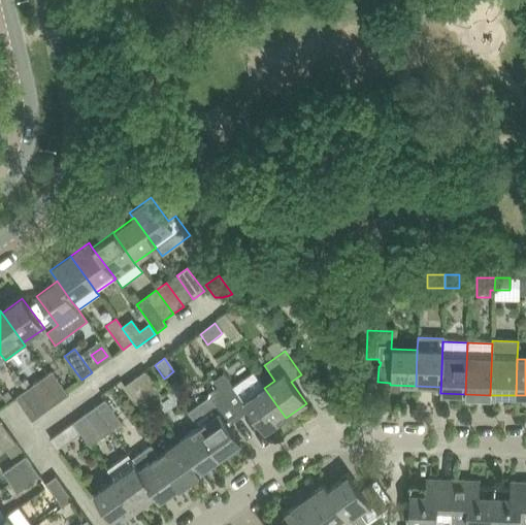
[(52,372),(41,380),(58,403),(68,396),(52,372)]
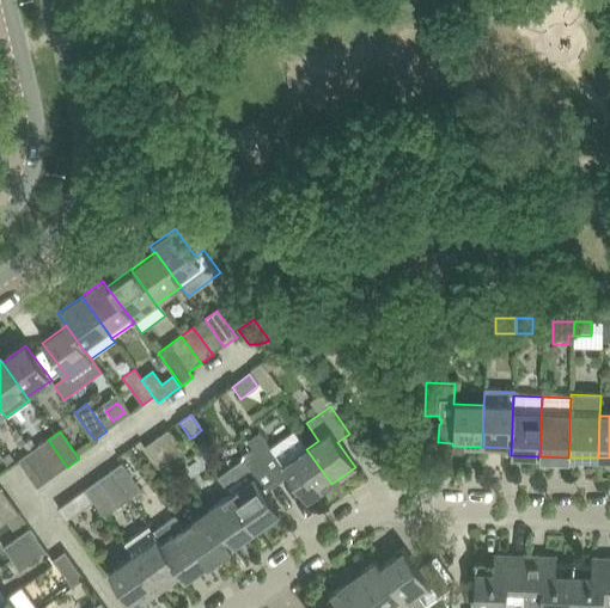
[(169,431),(157,440),(176,466),(188,458),(169,431)]
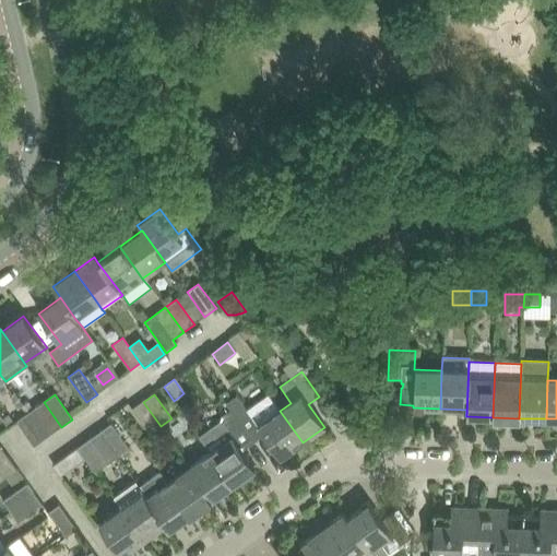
[(235,398),(226,404),(230,411),(253,444),(264,436),(281,458),(303,442),(280,411),(269,394),(268,395),(246,411),(236,397),(235,398)]
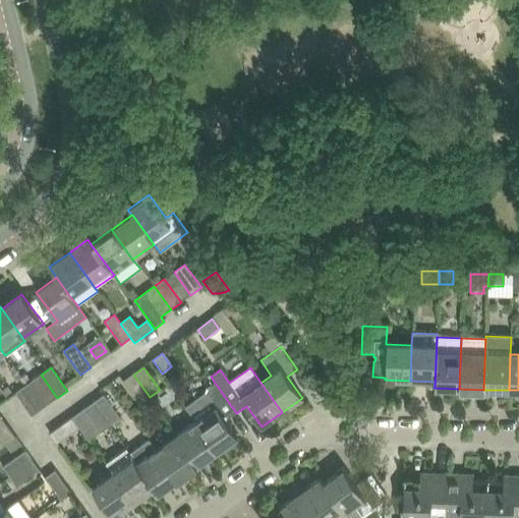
[(41,375),(31,382),(48,405),(57,398),(41,375)]
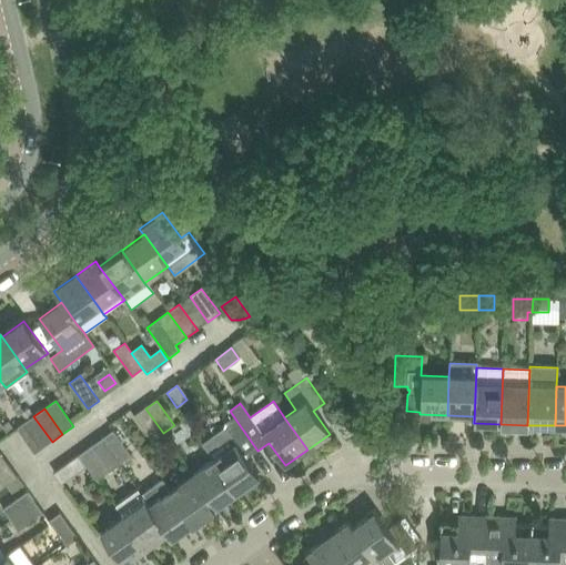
[(163,433),(145,409),(134,416),(152,441),(163,433)]
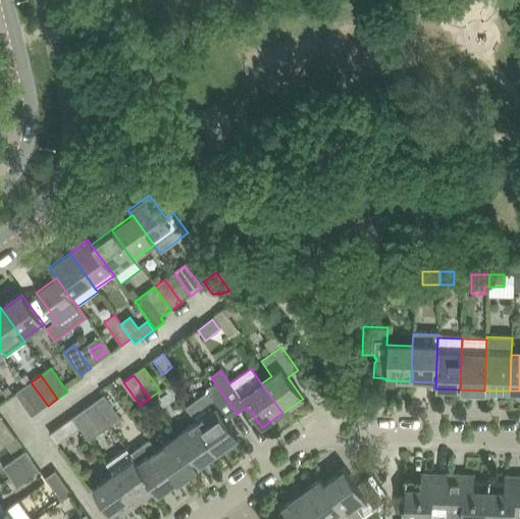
[(48,406),(31,382),(15,394),(32,417),(48,406)]
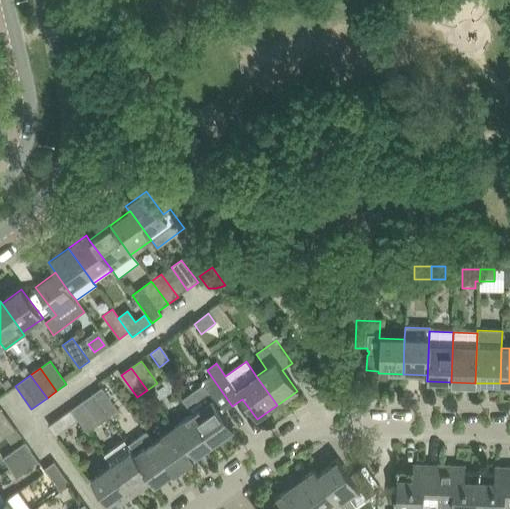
[(182,399),(181,400),(191,415),(193,414),(214,443),(234,429),(222,413),(232,406),(211,376),(203,382),(202,381),(201,384),(200,387),(199,389),(199,392),(199,395),(182,399)]
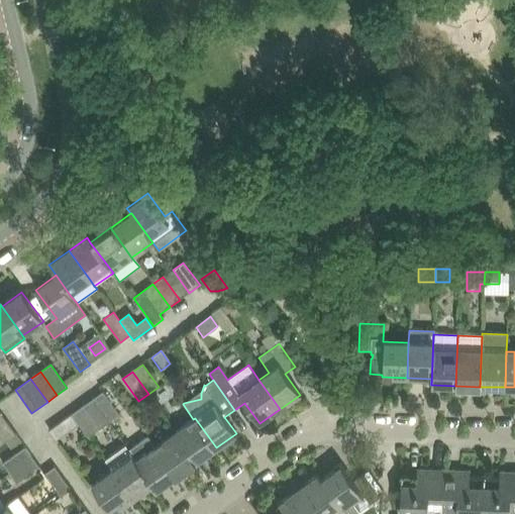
[(102,392),(92,400),(109,422),(119,415),(102,392)]
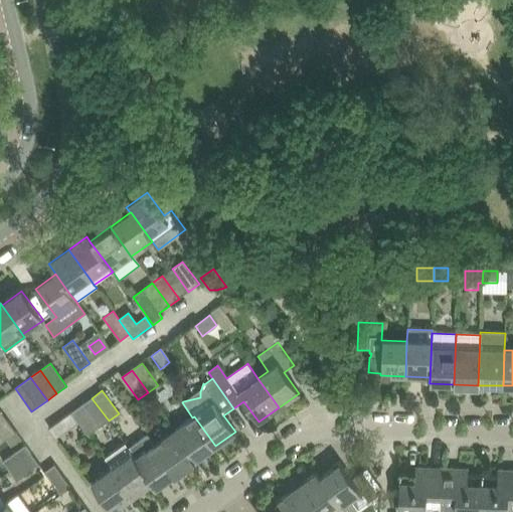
[(109,420),(92,398),(81,405),(99,429),(109,420)]
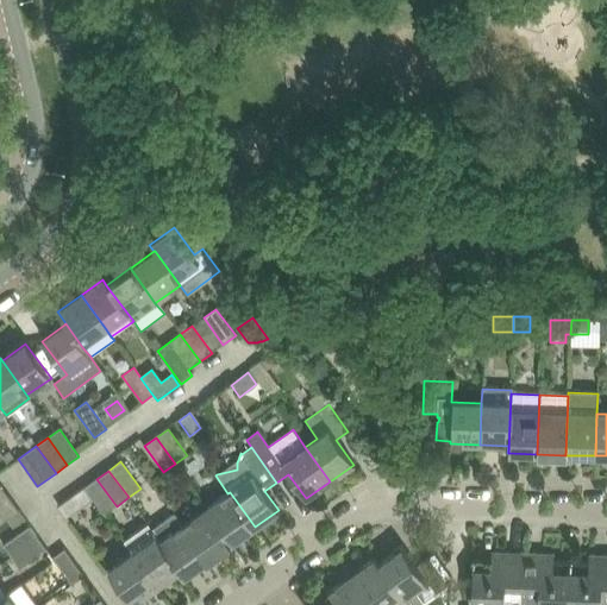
[(0,508),(11,500),(2,489),(0,490),(0,508)]
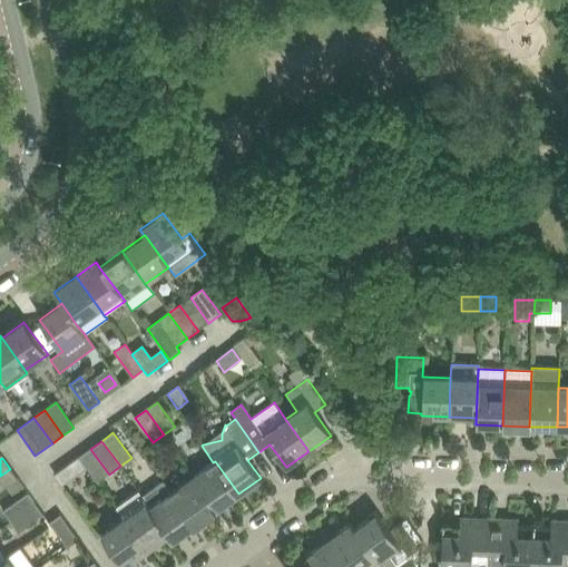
[(87,468),(79,458),(54,476),(61,487),(87,468)]
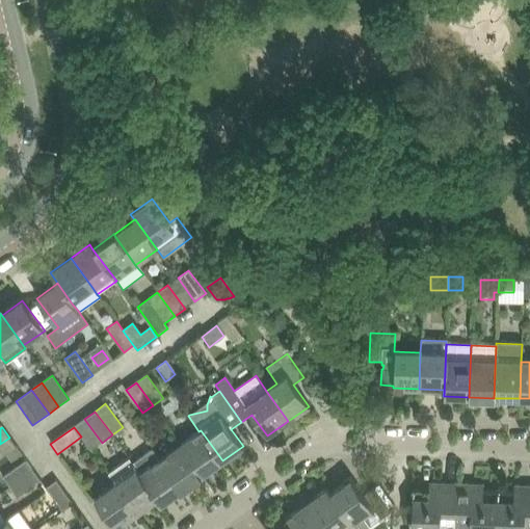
[(201,430),(180,445),(202,475),(222,460),(201,430)]
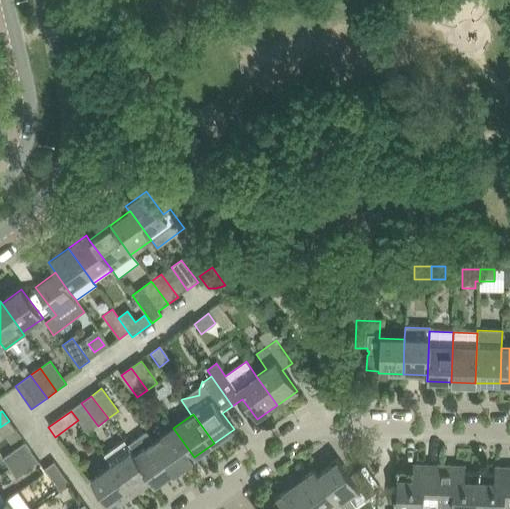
[(9,421),(0,427),(0,441),(4,439),(16,431),(9,421)]
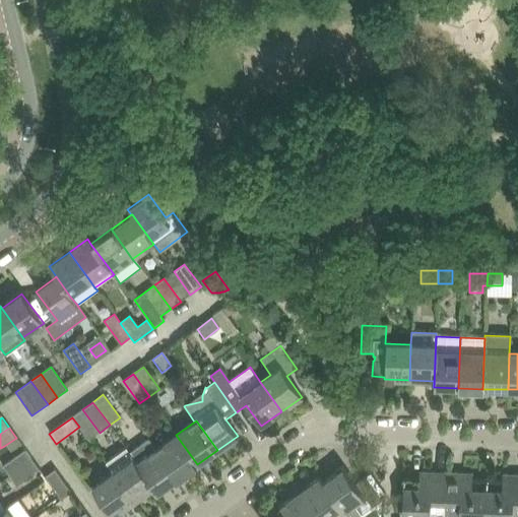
[(176,435),(156,449),(177,478),(197,464),(176,435)]
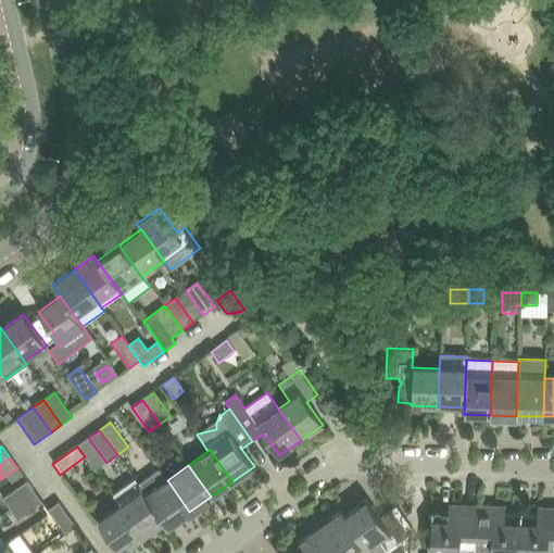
[(17,468),(4,477),(11,485),(23,476),(17,468)]
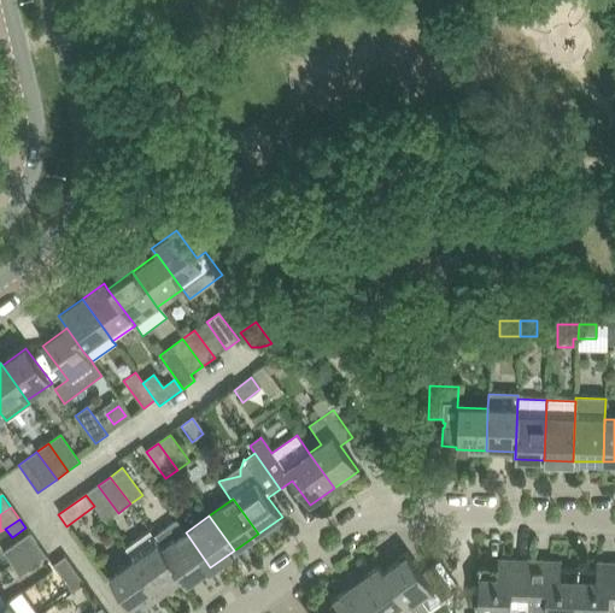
[(177,520),(153,538),(182,579),(187,585),(210,567),(186,532),(177,520)]
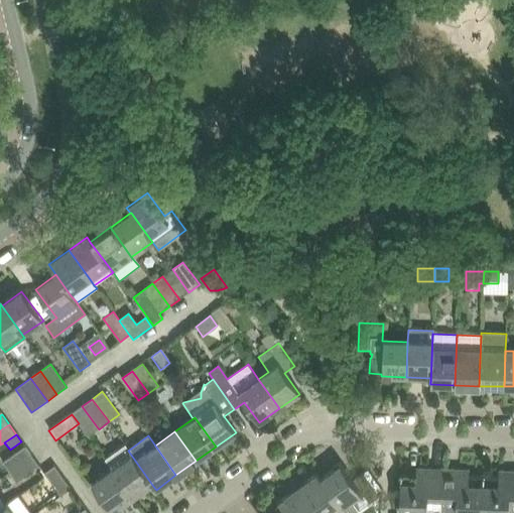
[(124,445),(105,460),(112,470),(133,499),(152,485),(128,451),(124,445)]
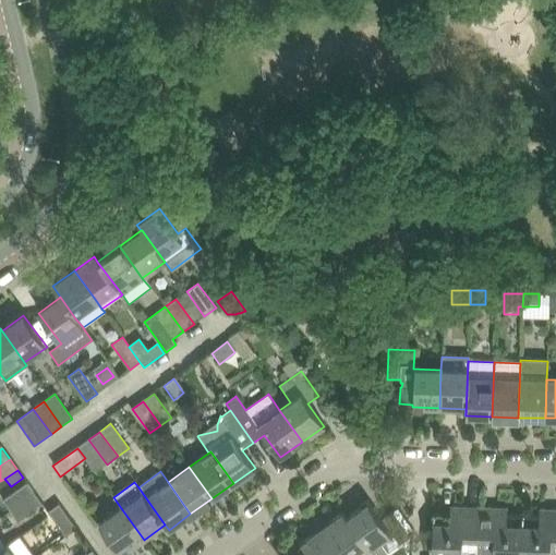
[(2,502),(10,513),(35,494),(27,483),(2,502)]
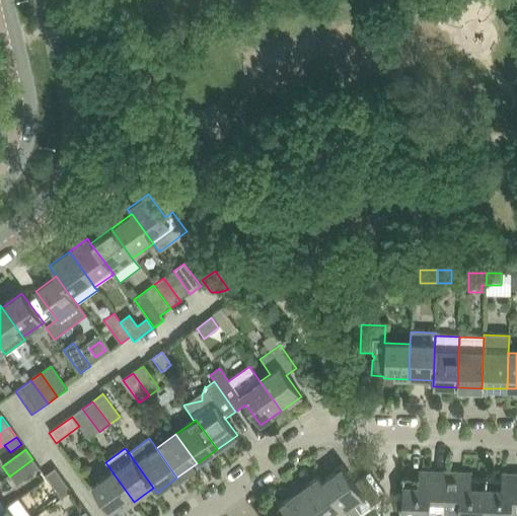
[(32,459),(9,476),(16,486),(40,469),(32,459)]
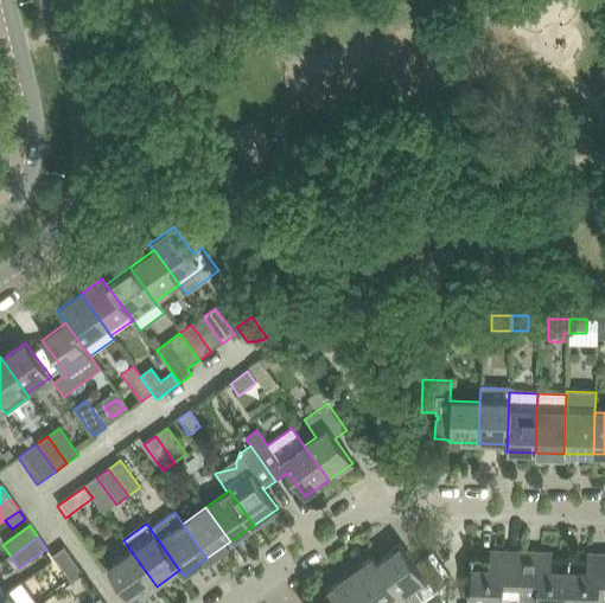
[(377,562),(377,563),(406,602),(419,602),(433,592),(446,584),(426,557),(414,565),(401,546),(377,562)]
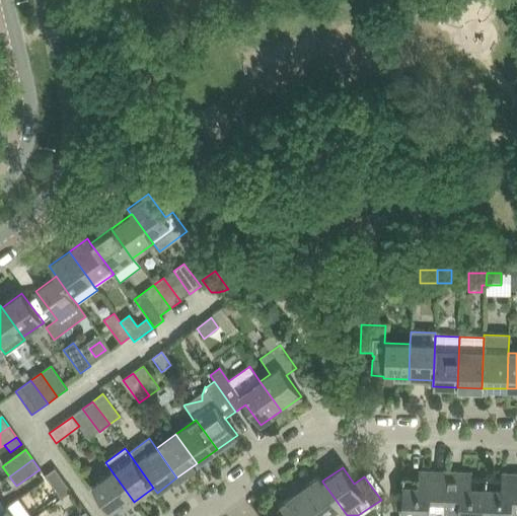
[(55,469),(45,476),(61,500),(71,492),(55,469)]
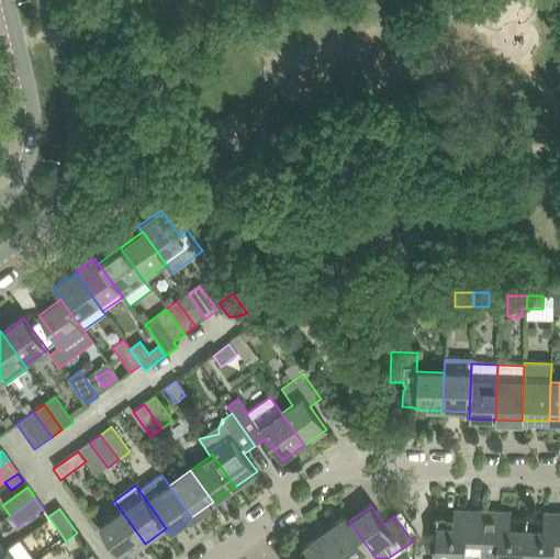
[(145,544),(122,512),(100,527),(121,558),(123,558),(145,544)]
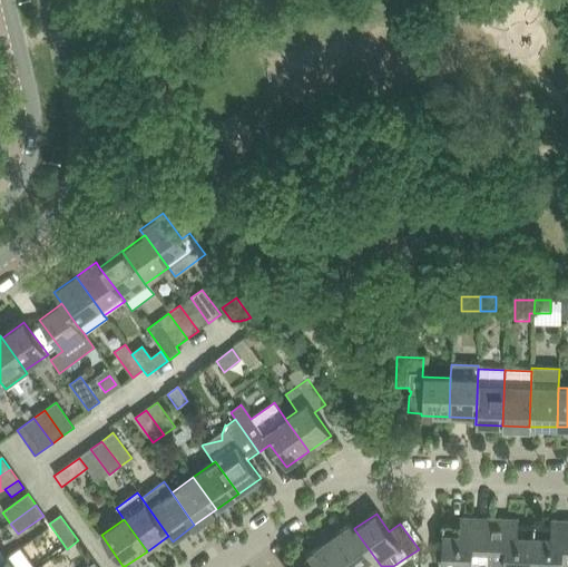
[(471,550),(487,550),(488,520),(459,519),(459,525),(441,525),(440,565),(470,566),(471,550)]
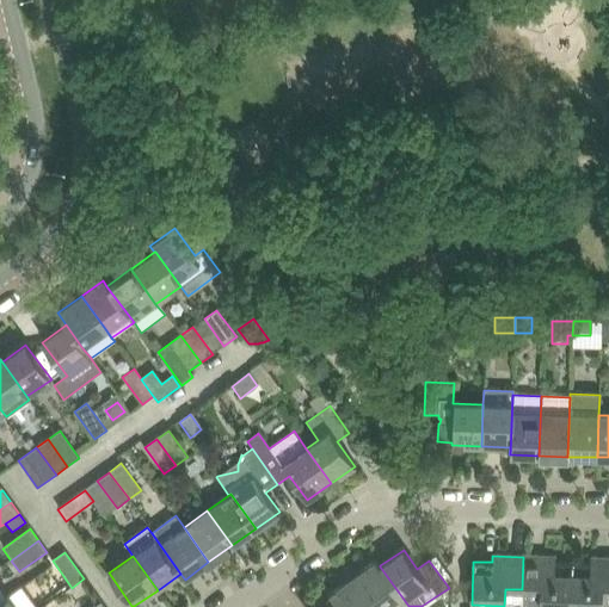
[(570,606),(571,565),(554,564),(554,558),(523,557),(522,589),(521,606),(570,606)]
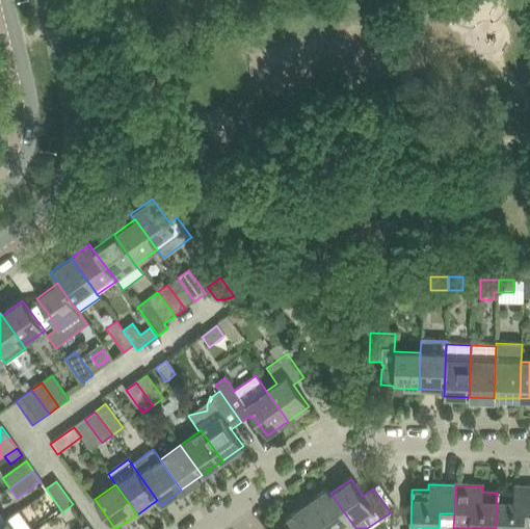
[(529,528),(529,487),(513,487),(512,493),(497,493),(496,528),(529,528)]
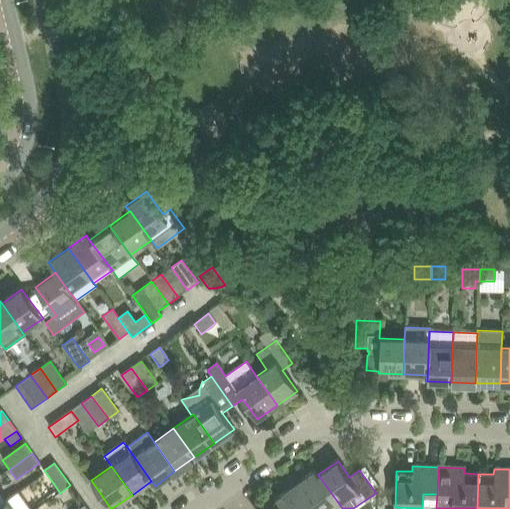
[(314,470),(294,484),(312,508),(342,508),(314,470)]
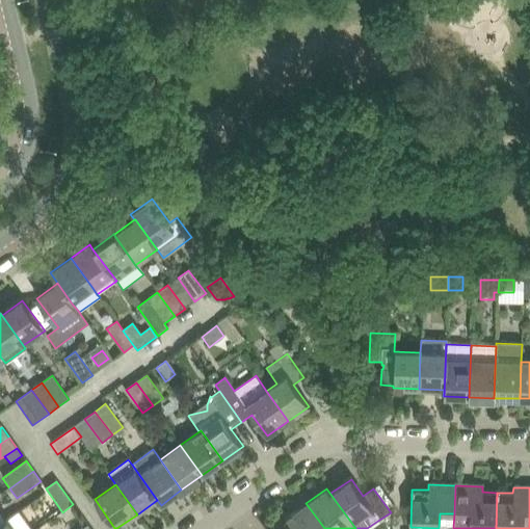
[(324,528),(306,503),(286,518),(293,528),(324,528)]
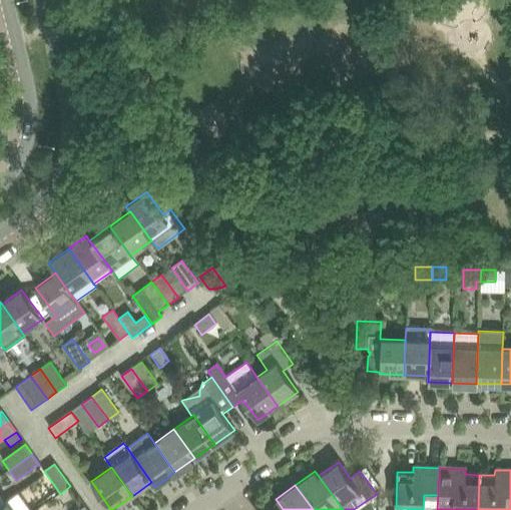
[(283,509),(276,499),(275,500),(279,505),(272,509),(283,509)]
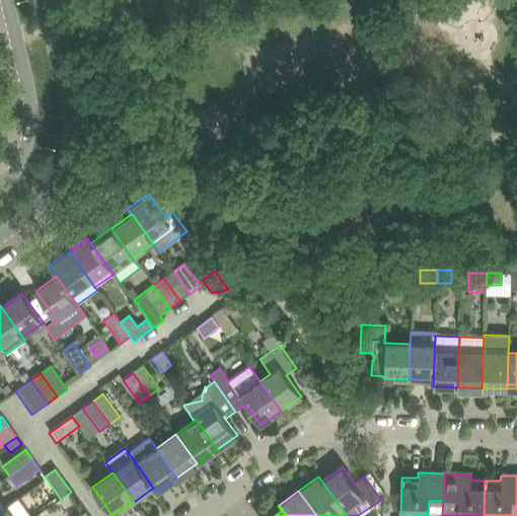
All buildings are outlined.
